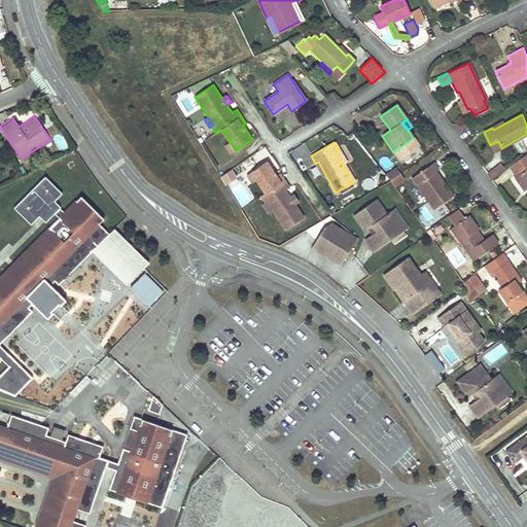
[(236,150),(231,143),(226,146),(232,153),(236,150)]
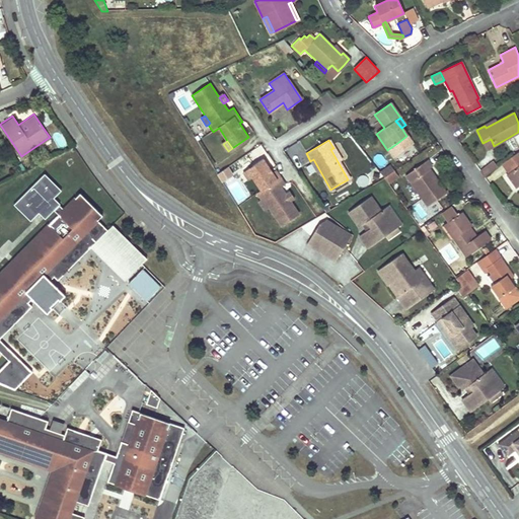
[(508,172),(518,164),(518,154),(503,165),(508,172)]
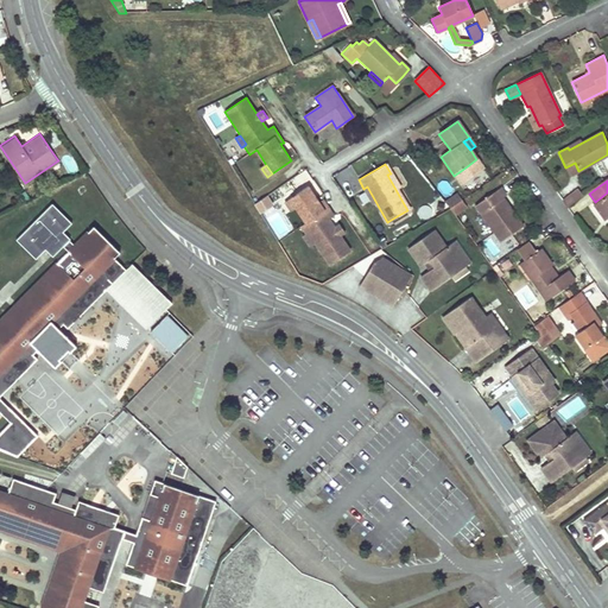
[(320,201),(309,185),(290,198),(295,207),(306,222),(301,226),(305,234),(308,232),(314,241),(330,265),(350,251),(340,235),(335,228),(329,219),(334,215),(323,198),(320,201)]
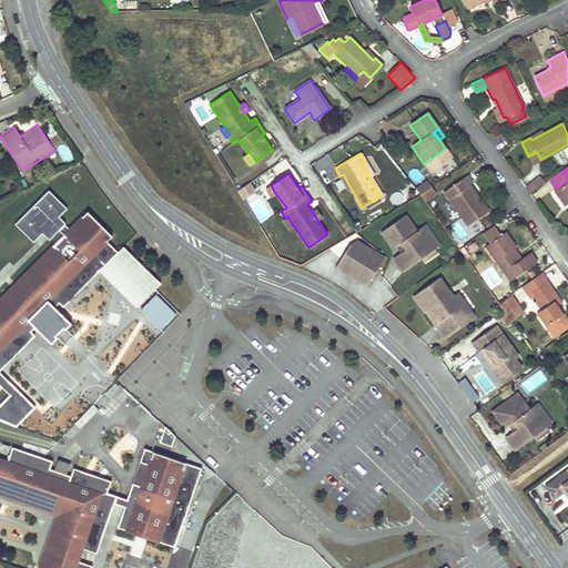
[(487,212),(483,204),(478,198),(475,199),(466,186),(472,183),(466,175),(443,192),(448,201),(459,216),(466,226),(487,212)]
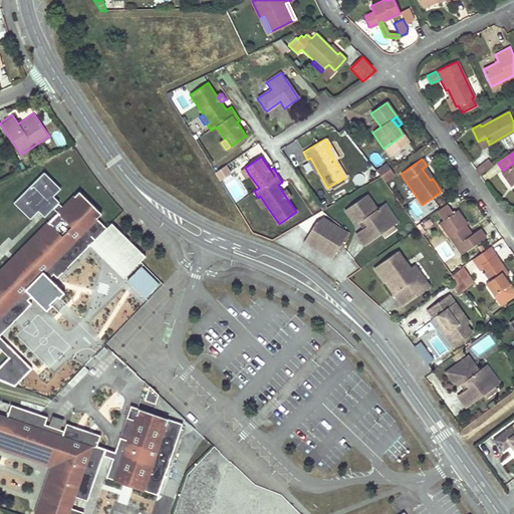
[(488,160),(474,169),(478,175),(492,165),(488,160)]
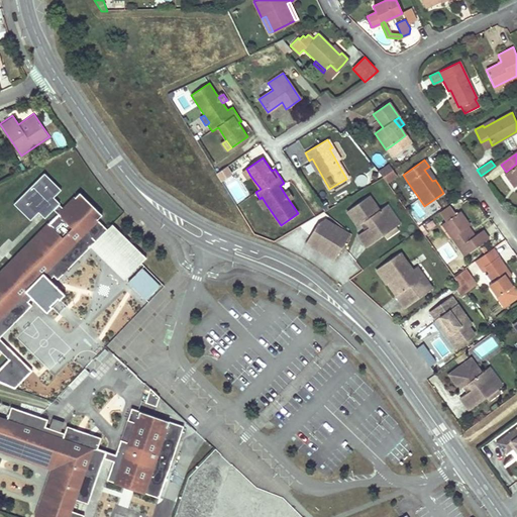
[(516,164),(506,172),(504,174),(513,188),(516,185),(516,164)]
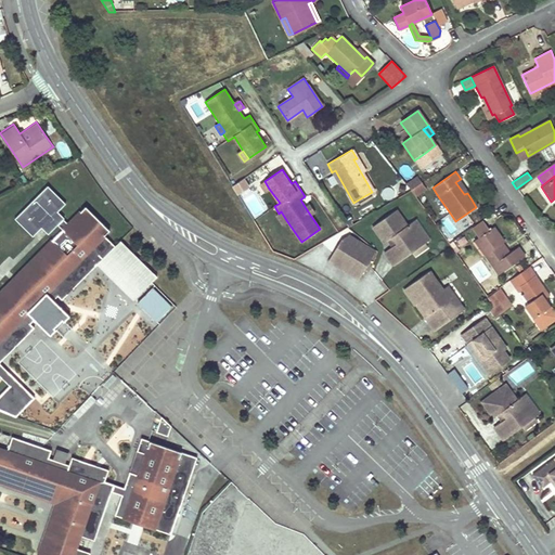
[(411,190),(422,182),(417,177),(407,184),(411,190)]
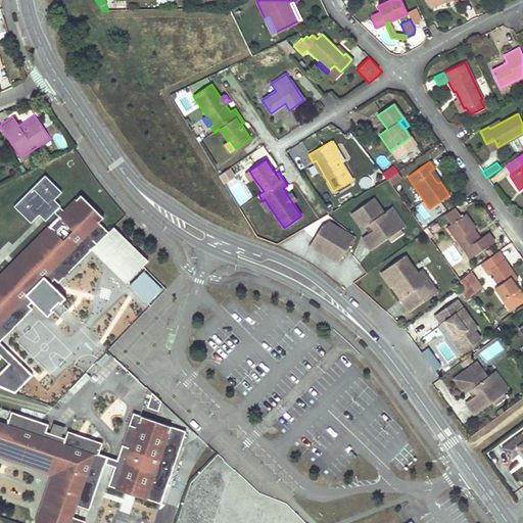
[(231,170),(220,176),(225,184),(236,177),(231,170)]
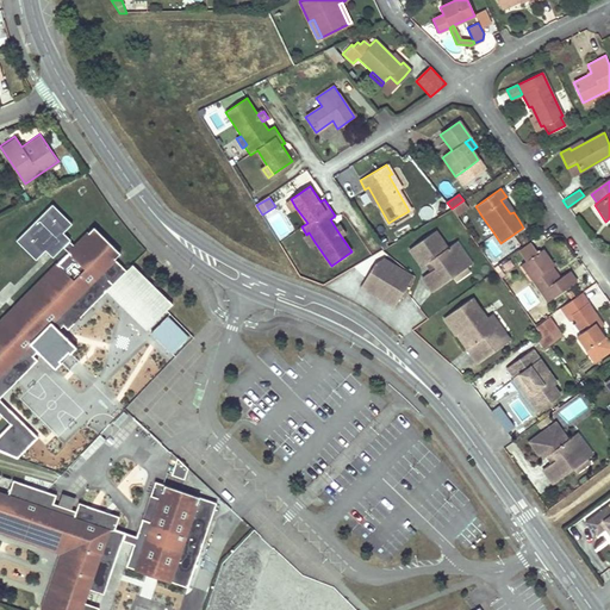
[(286,201),(292,210),(296,207),(291,199),(286,201)]
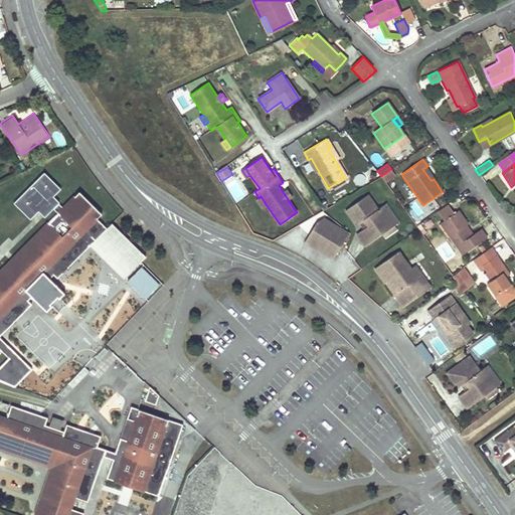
[(386,182),(390,179),(395,175),(391,169),(381,176),(386,182)]
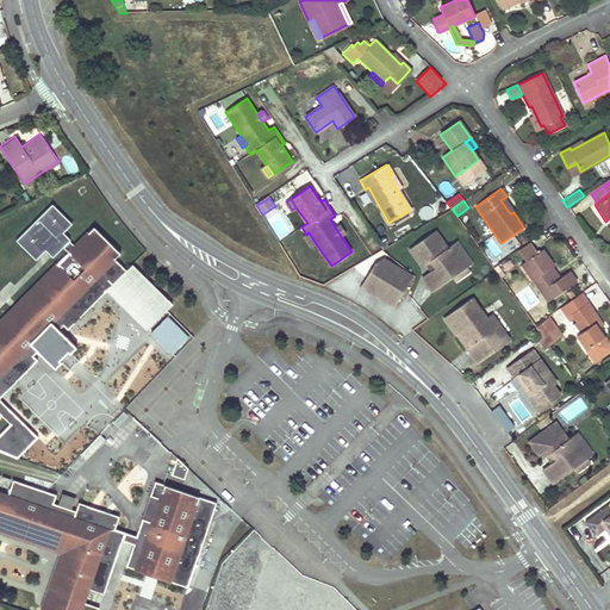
[(60,247),(64,251),(19,298),(30,307),(13,324),(2,315),(0,317),(0,415),(8,423),(0,430),(0,449),(16,455),(35,436),(0,400),(0,392),(35,359),(30,354),(35,349),(51,367),(58,360),(56,359),(64,349),(67,352),(73,346),(55,328),(60,323),(64,328),(104,287),(98,282),(104,277),(109,282),(123,268),(111,256),(117,251),(91,225),(70,246),(64,241),(66,240),(58,232),(68,222),(48,203),(13,240),(32,259),(39,251),(47,259),(60,247)]
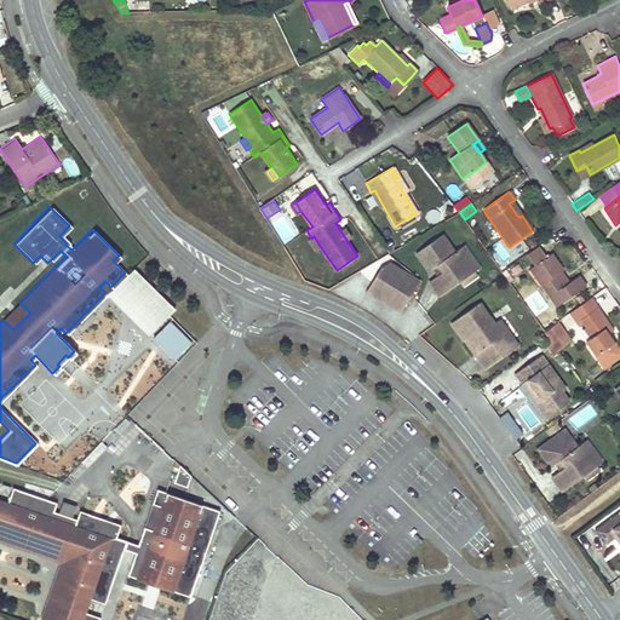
[(497,240),(501,236),(489,219),(486,223),(497,240)]
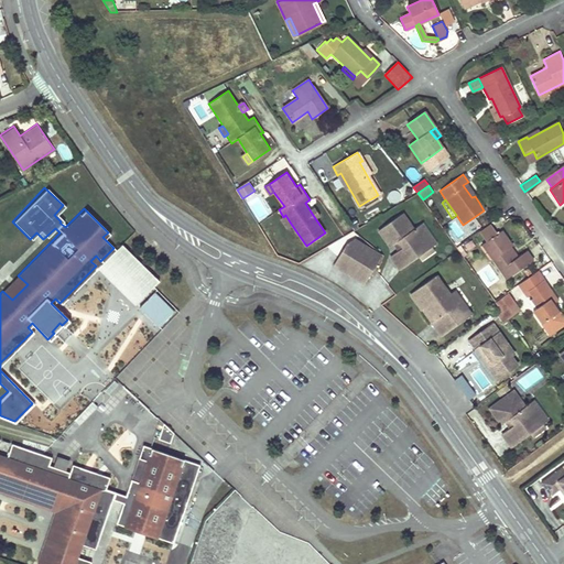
[(320,214),(316,207),(311,212),(315,218),(320,214)]
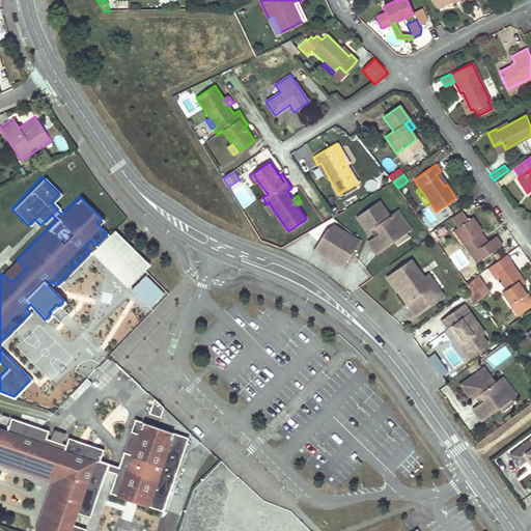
[(408,231),(394,212),(390,215),(380,200),(357,216),(367,231),(375,225),(380,231),(371,238),(367,240),(376,253),(408,231)]
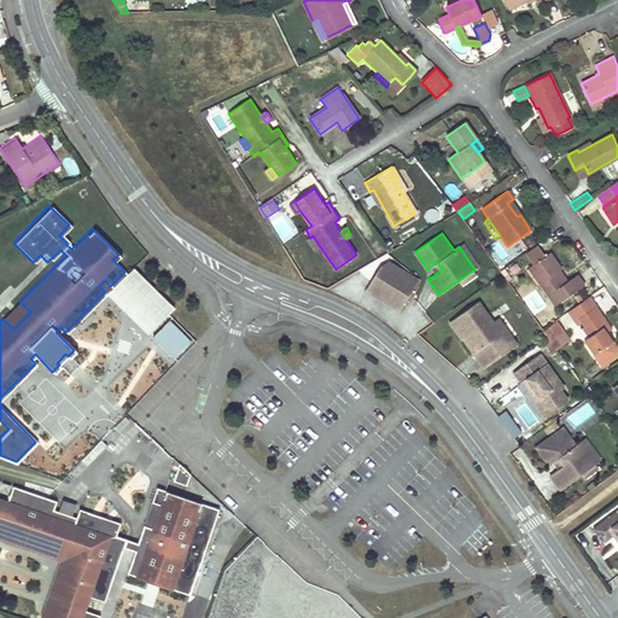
[(308,239),(315,249),(319,245),(313,235),(310,238),(308,239)]
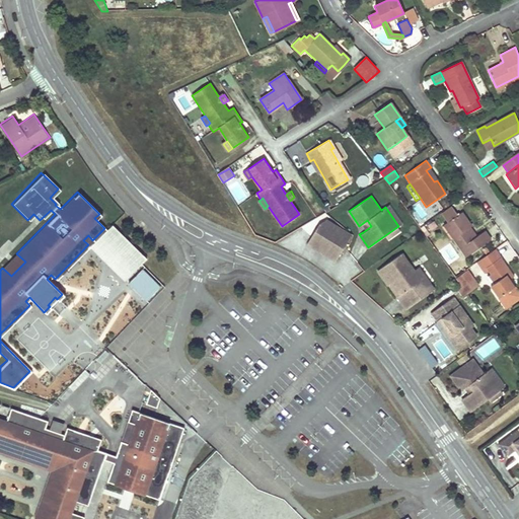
[(388,205),(385,207),(398,226),(401,223),(388,205)]
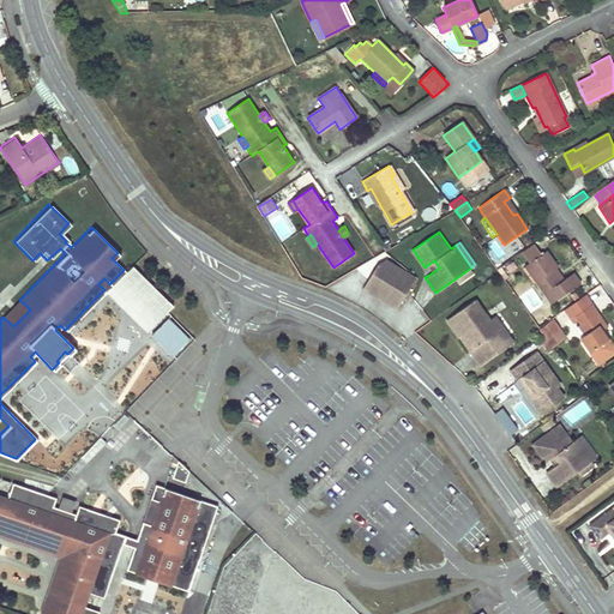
[(530,263),(543,253),(535,242),(523,251),(530,263)]
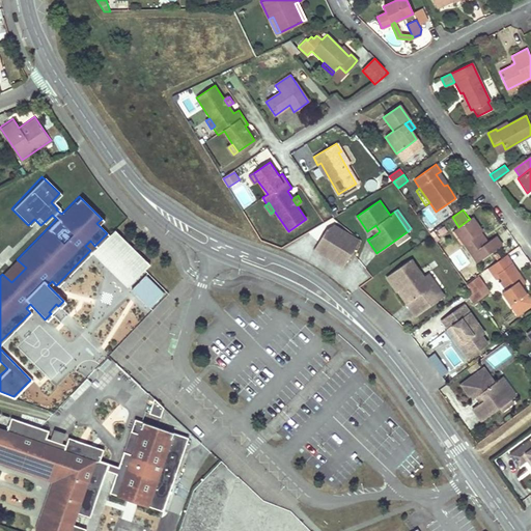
[(477,263),(490,254),(502,246),(496,236),(484,245),(477,235),(482,231),(472,218),(470,219),(458,227),(456,228),(467,242),(464,245),(477,263)]
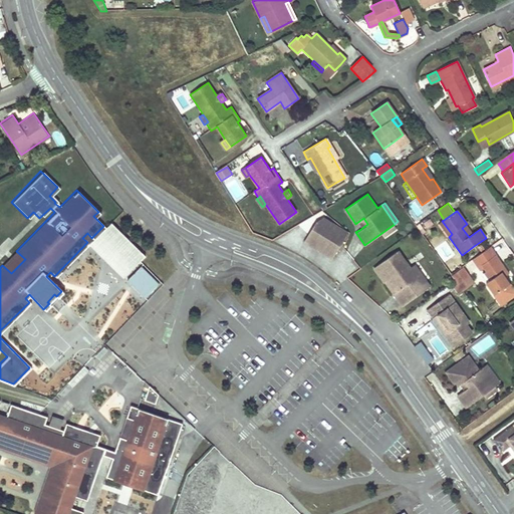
[(367,224),(363,218),(355,224),(359,230),(367,224)]
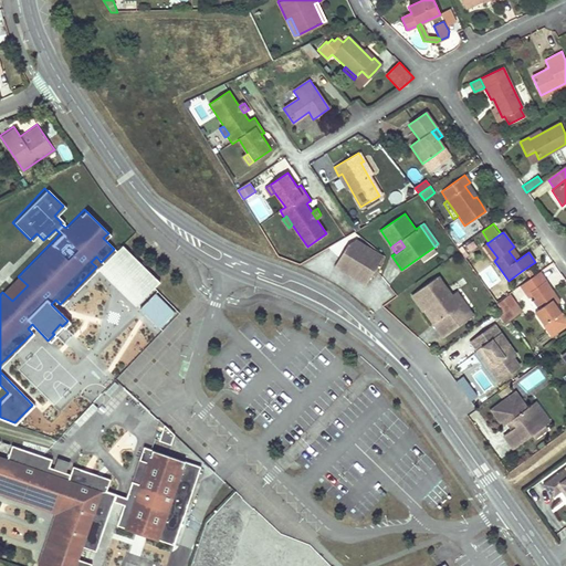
[(335,266),(366,284),(383,255),(357,241),(346,248),(335,266)]
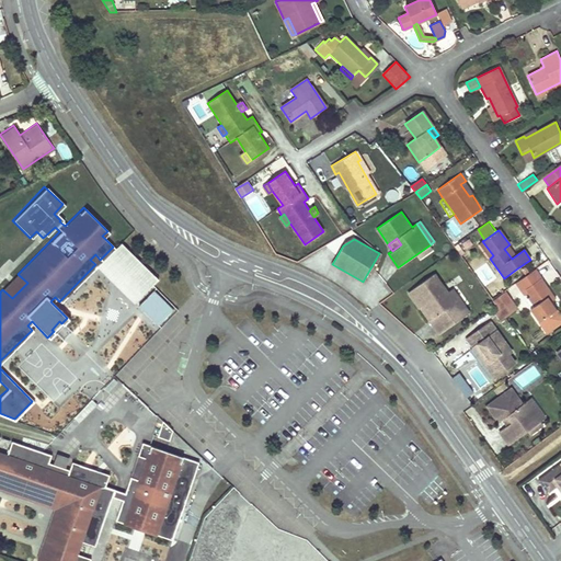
[(472,243),(470,239),(462,244),(465,249),(472,243)]
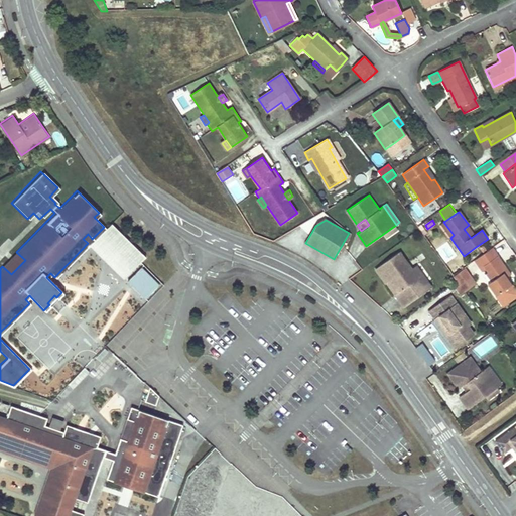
[(104,227),(92,239),(88,234),(83,239),(88,243),(122,277),(138,260),(142,255),(111,225),(108,222),(104,227)]
